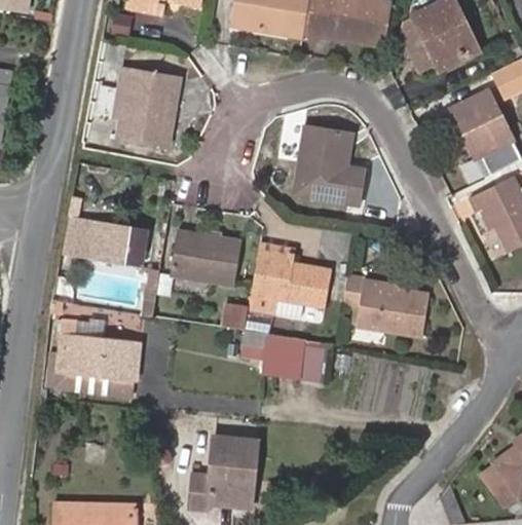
[(0,0),(0,8),(28,12),(29,0),(0,0)]
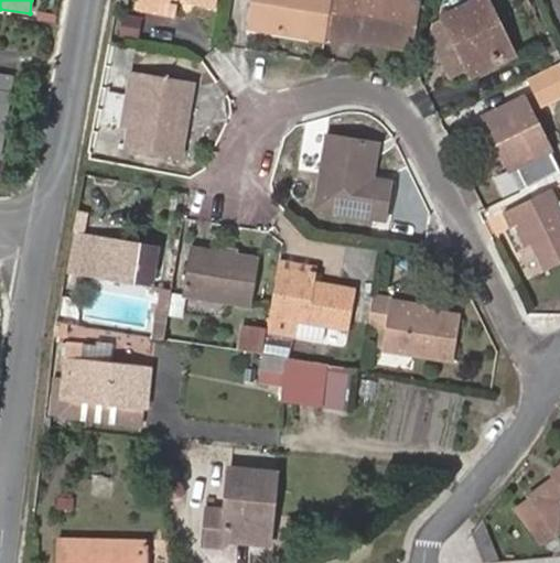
[(179,18),(181,7),(147,0),(141,0),(139,10),(179,18)]
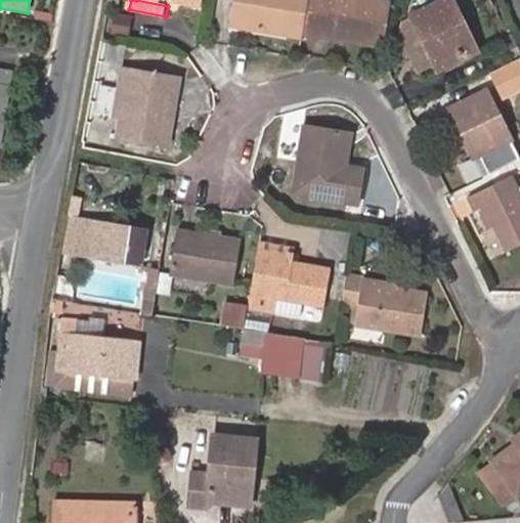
[(239,0),(233,29),(260,34),(262,26),(307,34),(313,0),(239,0)]
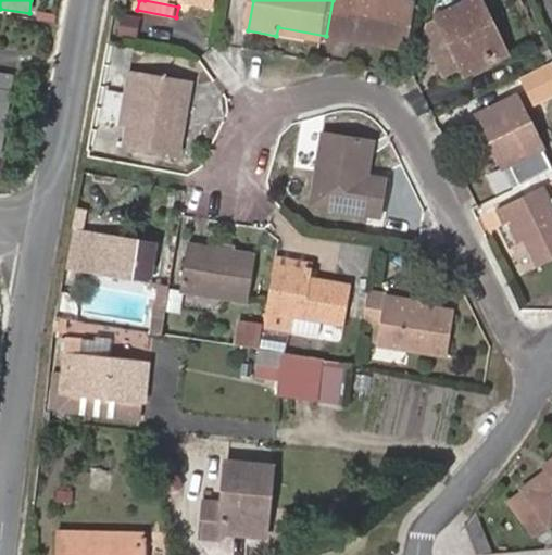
[(333,0),(326,36),(326,39),(409,54),(417,7),(384,0),(333,0)]
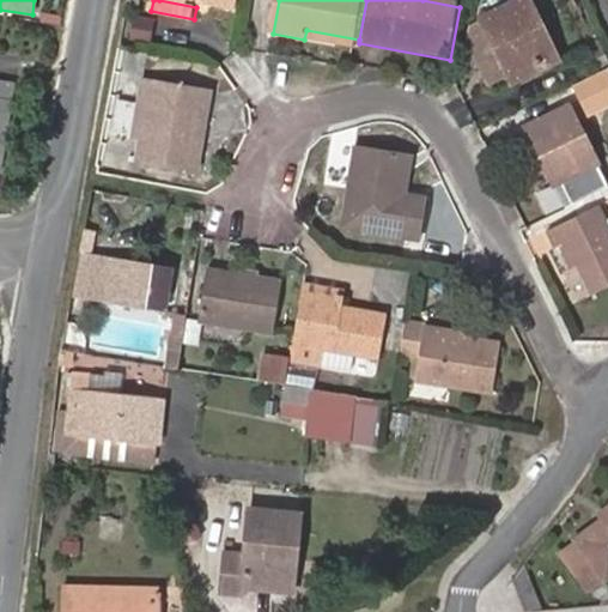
[(528,0),(486,20),(511,76),(549,58),(534,23),(542,19),(533,0),(528,0)]
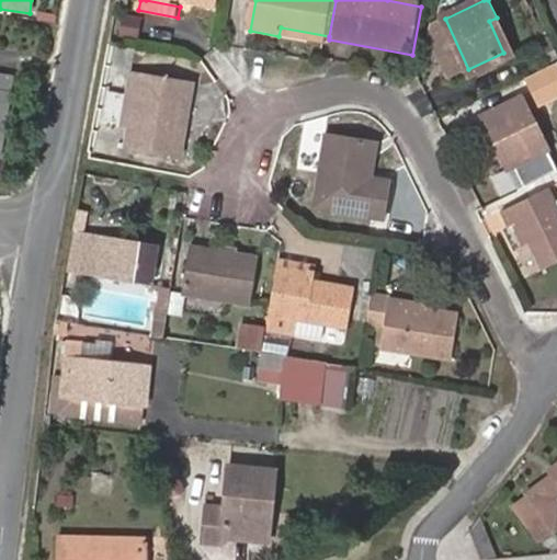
[(132,36),(134,15),(114,13),(112,34),(132,36)]
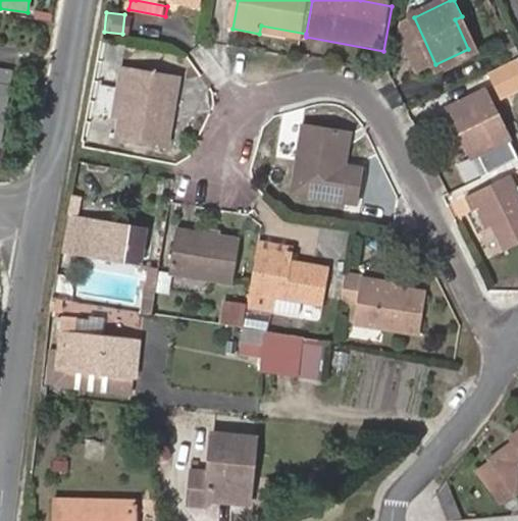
[(468,49),(435,64),(439,72),(480,53),(462,16),(455,19),(468,49)]
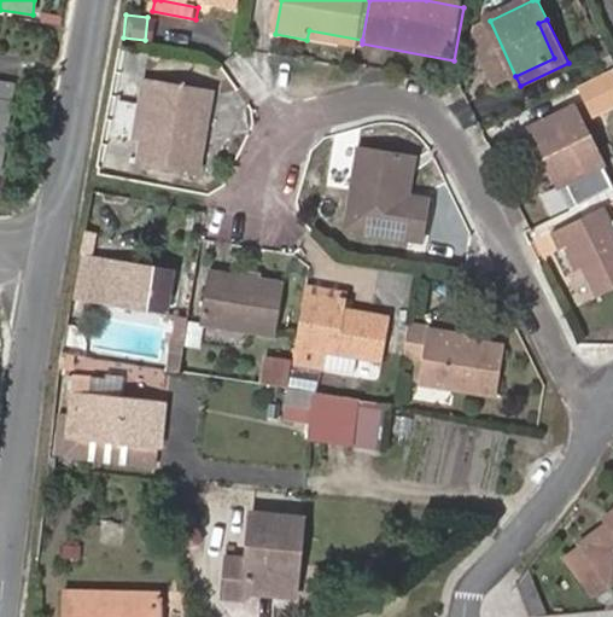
[(515,76),(490,21),(479,25),(476,44),(494,86),(515,76)]
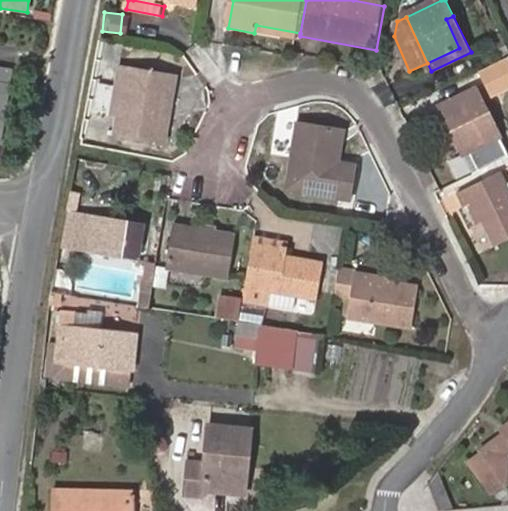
[(254,33),(299,41),(300,36),(300,33),(256,25),(254,33)]
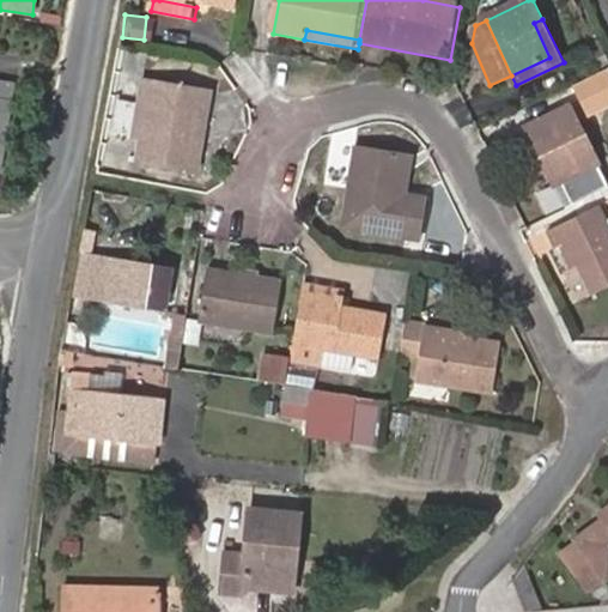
[(14,78),(0,76),(0,168),(14,78)]
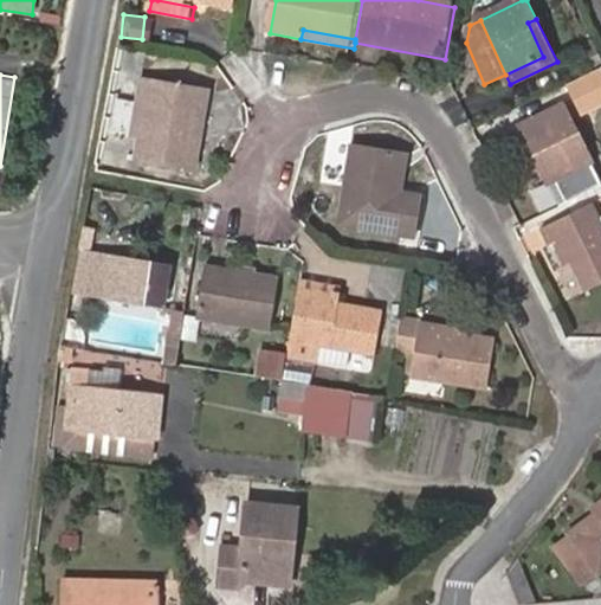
[(150,101),(143,136),(140,158),(195,167),(211,88),(146,76),(142,100),(150,101)]
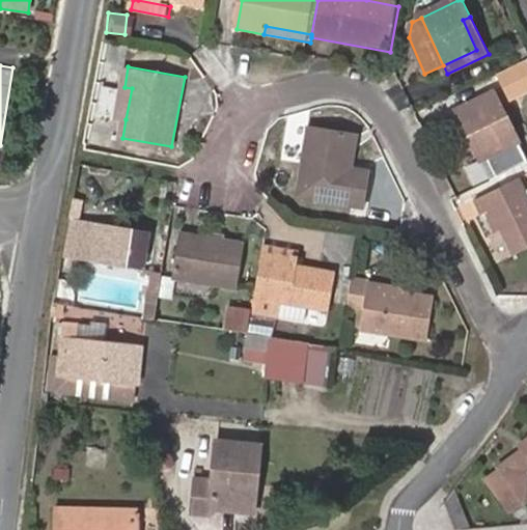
[(118,118),(126,119),(132,88),(125,87),(118,118)]
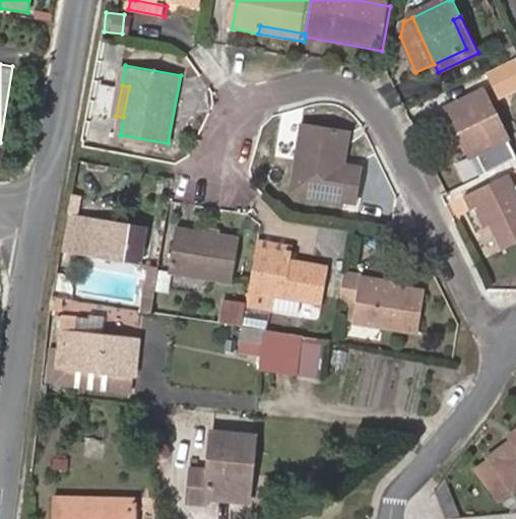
[(515,159),(515,157),(485,92),(448,109),(457,128),(464,124),(470,139),(477,153),(484,168),(487,174),(515,159)]
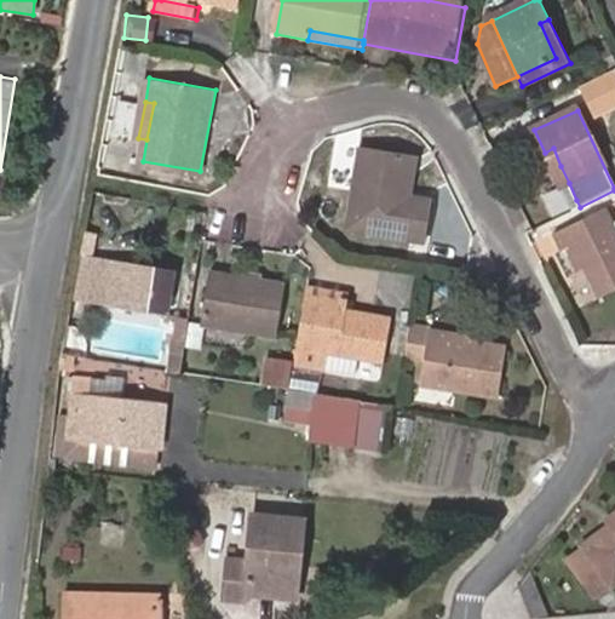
[(418,238),(424,195),(401,190),(408,155),(358,147),(344,225),(418,238)]
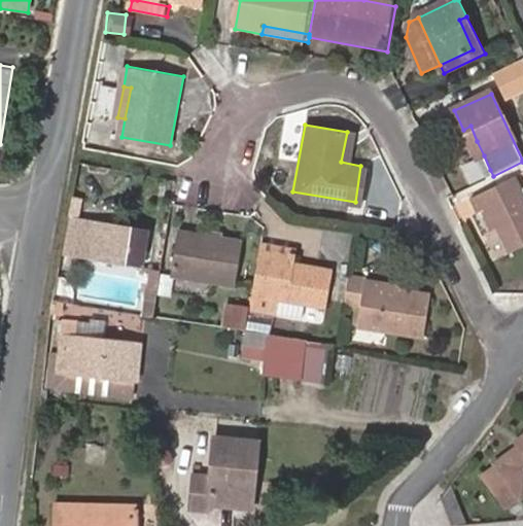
[(477,141),(471,126),(463,130),(471,145),(477,141)]
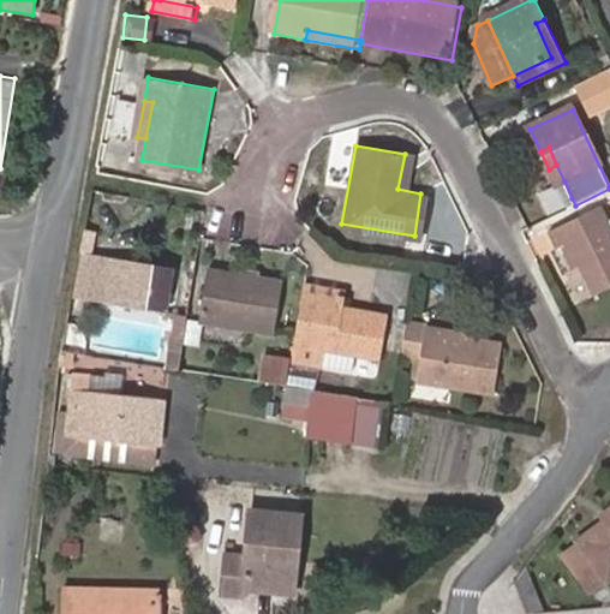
[(572,198),(564,182),(558,185),(569,209),(575,206),(572,198)]
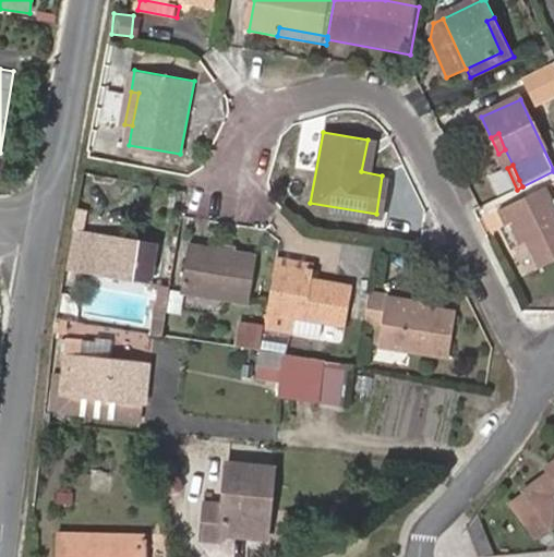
[(512,221),(534,269),(553,259),(553,207),(551,201),(545,189),(498,210),(505,225),(512,221)]
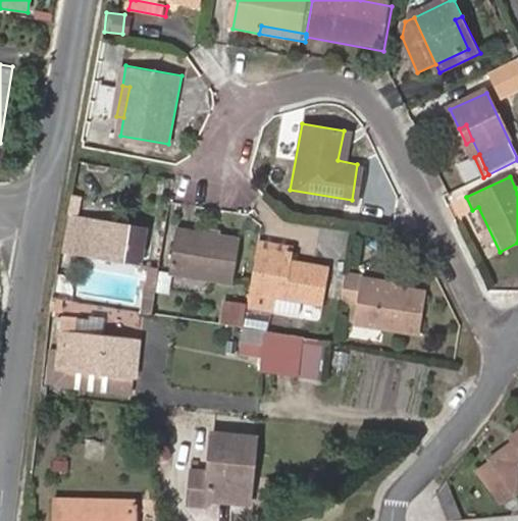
[(68,208),(62,242),(142,256),(148,221),(68,208)]
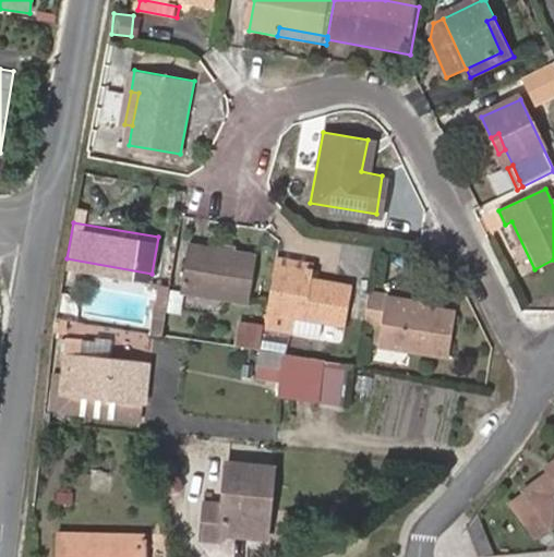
[(250,301),(257,255),(189,243),(180,289),(250,301)]
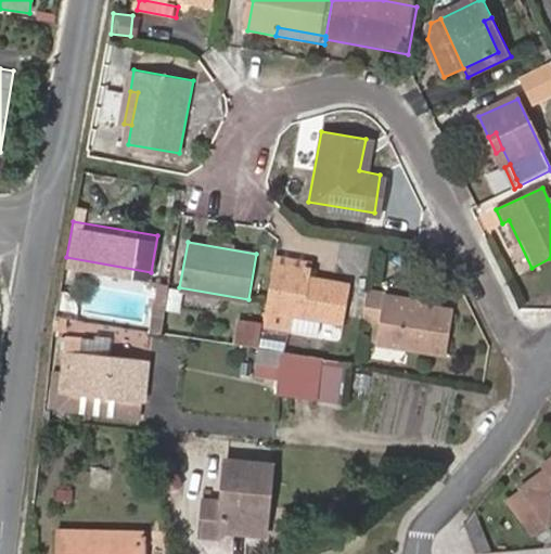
[(312,265),(274,258),(273,268),(310,274),(312,265)]
